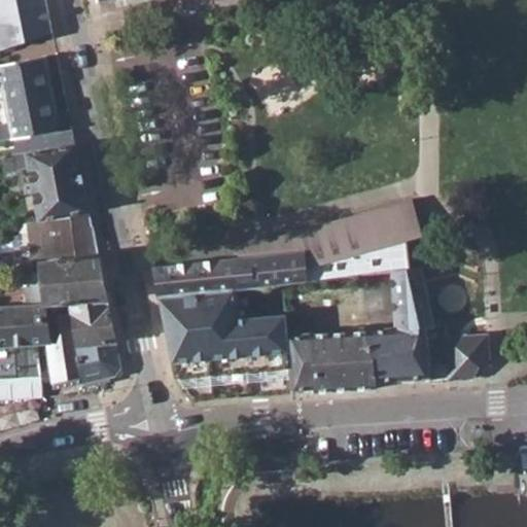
[(0,0),(0,49),(53,33),(45,0),(0,0)]
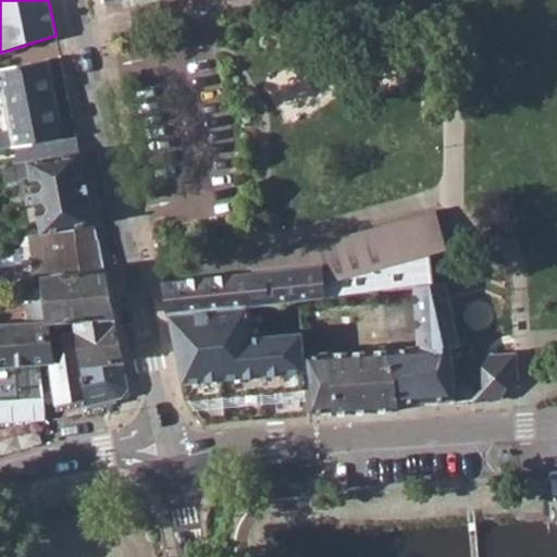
[(0,74),(11,130),(0,132),(0,148),(15,147),(62,139),(50,78),(41,81),(38,61),(0,69),(0,74)]
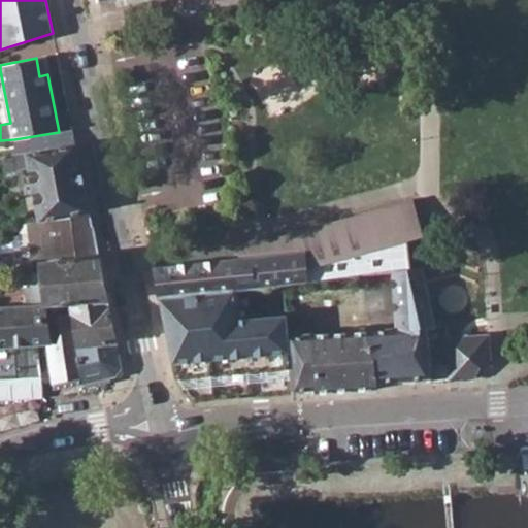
[(18,155),(76,144),(73,130),(59,132),(14,139),(18,155)]
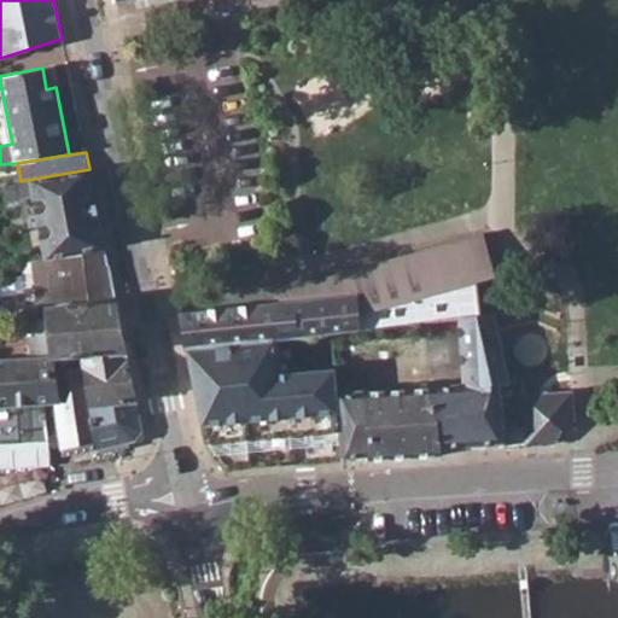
[(47,258),(106,248),(97,200),(89,169),(21,181),(6,182),(9,202),(34,198),(47,258)]
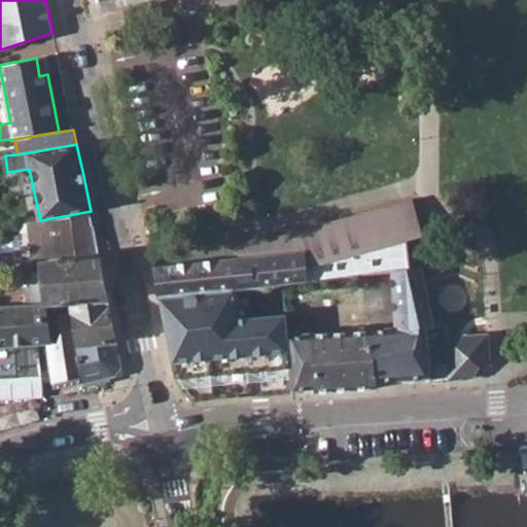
[(240,257),(152,267),(160,299),(233,290),(284,285),(283,284),(308,281),(307,268),(407,240),(423,236),(413,199),(259,241),(237,248),(240,257)]
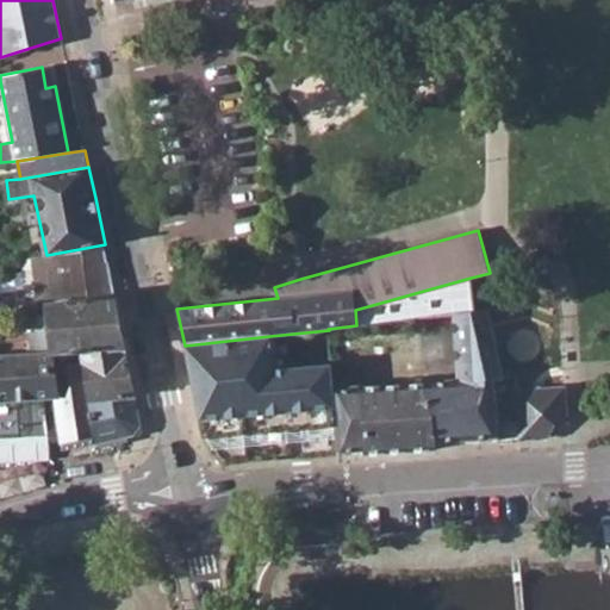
[(30,259),(36,297),(56,293),(112,282),(105,244),(47,255),(30,259)]
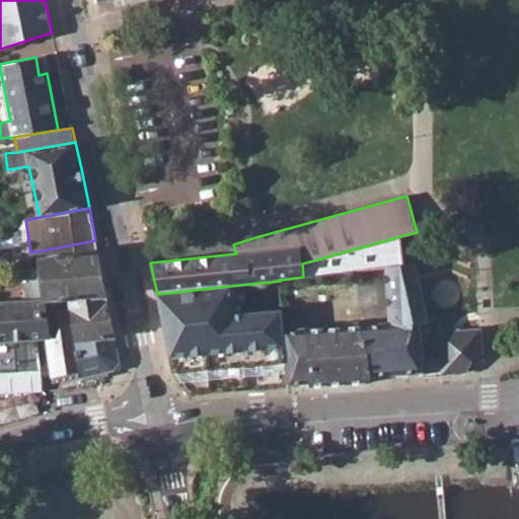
[(387,266),(402,265),(400,236),(302,264),(303,277),(387,266)]
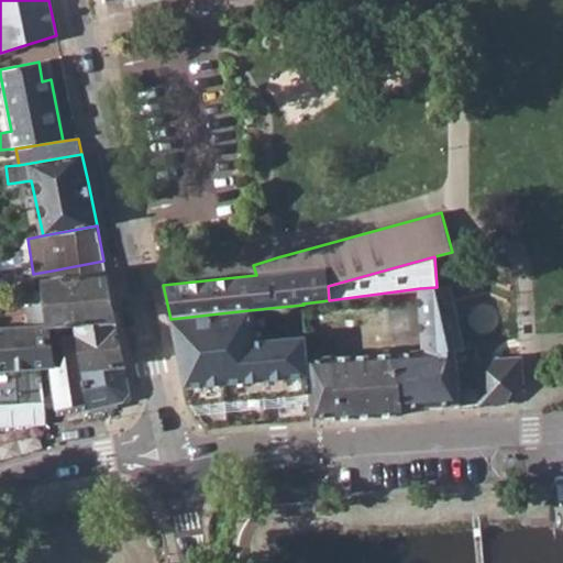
[(29,306),(30,324),(47,324),(114,320),(108,283),(103,261),(52,271),(53,278),(43,279),(45,305),(29,306)]
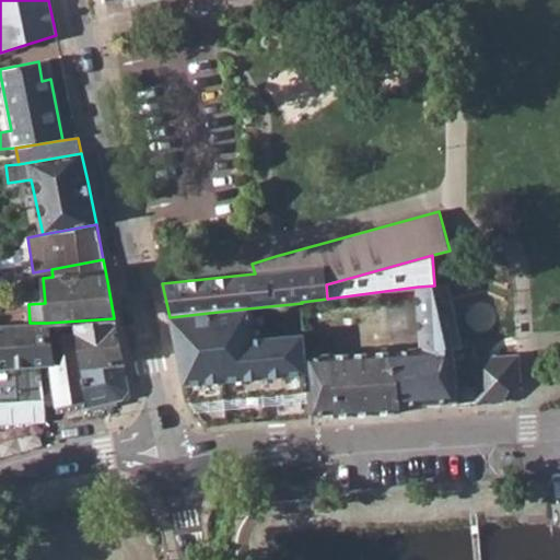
[(434,286),(418,287),(421,349),(393,351),(400,408),(423,406),(458,405),(457,388),(453,349),(464,347),(448,284),(434,286)]
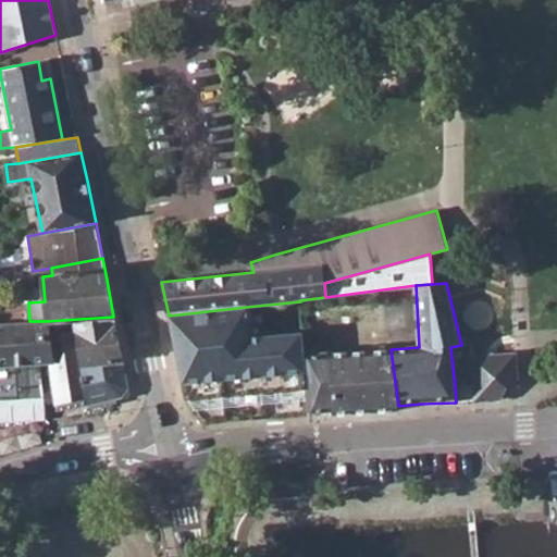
[(246,307),(169,316),(185,399),(201,422),(309,417),(305,355),(302,332),(249,337),(246,307)]
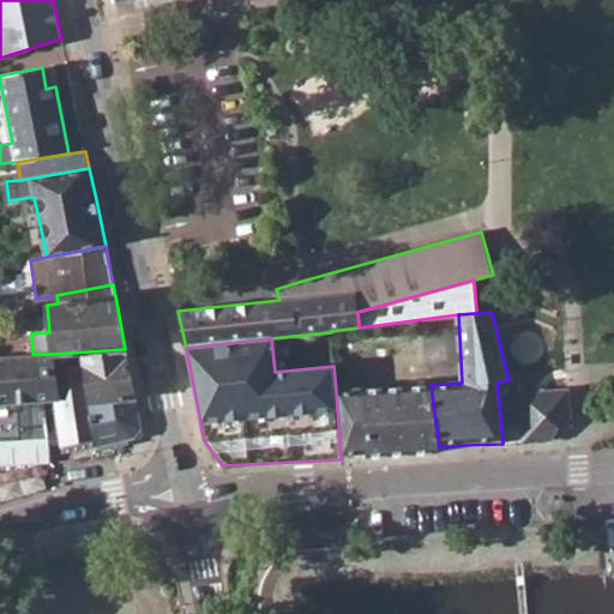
[(91,402),(136,397),(127,357),(125,349),(52,354),(54,365),(86,362),(91,402)]
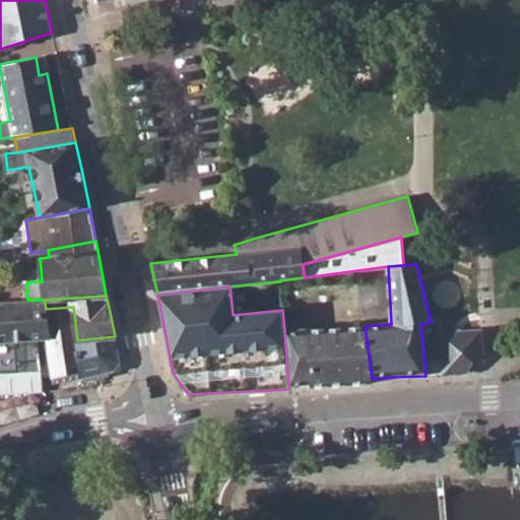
[(0,374),(42,372),(37,340),(47,338),(49,338),(46,309),(44,300),(27,300),(0,301),(0,374)]
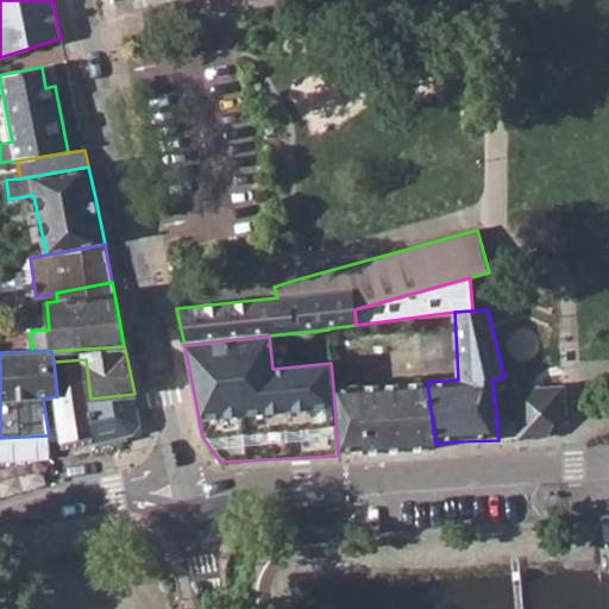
[(137,429),(140,425),(135,394),(90,399),(86,359),(54,362),(57,396),(55,396),(61,441),(94,433),(96,443),(133,433),(137,429)]
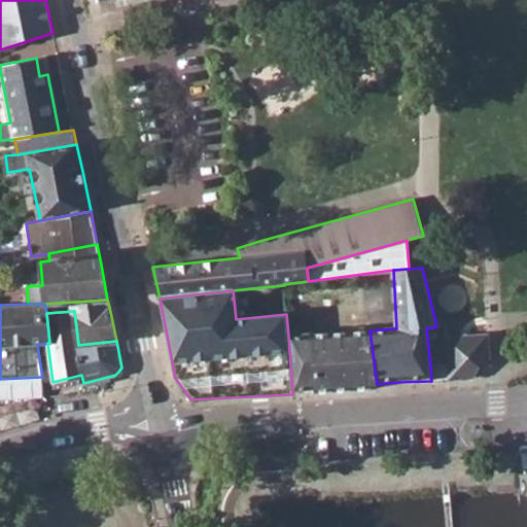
[(377,384),(370,330),(367,330),(366,318),(358,316),(327,318),(311,323),(312,334),(316,392),(323,391),(356,389),(378,388),(377,384)]
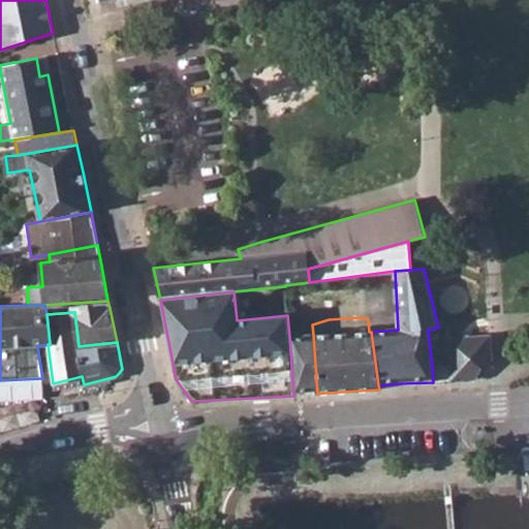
[(448,327),(438,328),(428,330),(432,367),(449,366),(450,380),(476,379),(480,367),(492,361),(490,336),(449,339),(448,327)]
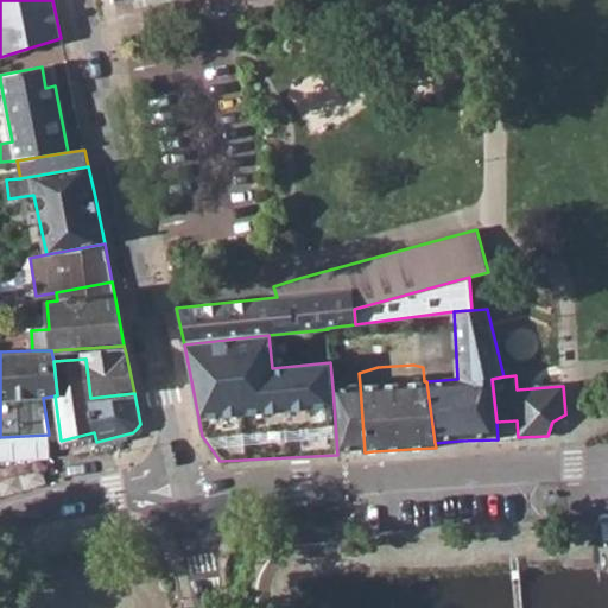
[(337,455),(346,454),(365,453),(360,385),(333,387),(337,455)]
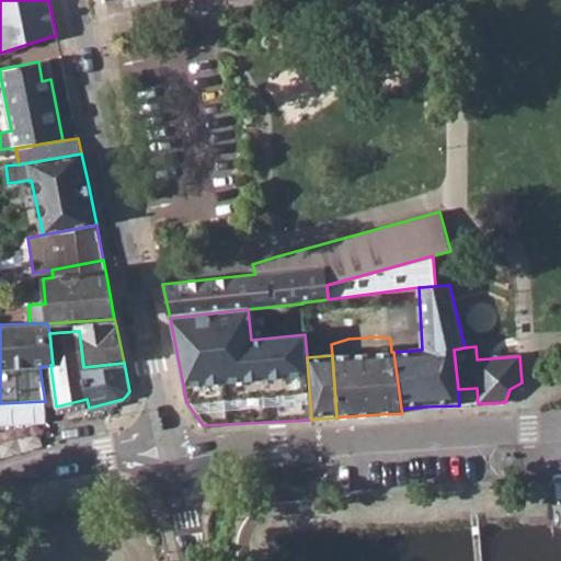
[(0,426),(46,424),(45,401),(0,403),(0,426)]
